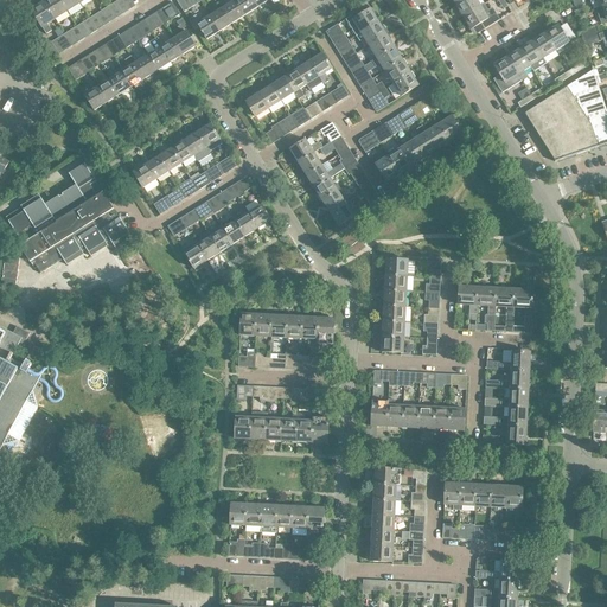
[(59,0),(49,0),(45,4),(56,20),(68,13),(59,0)]
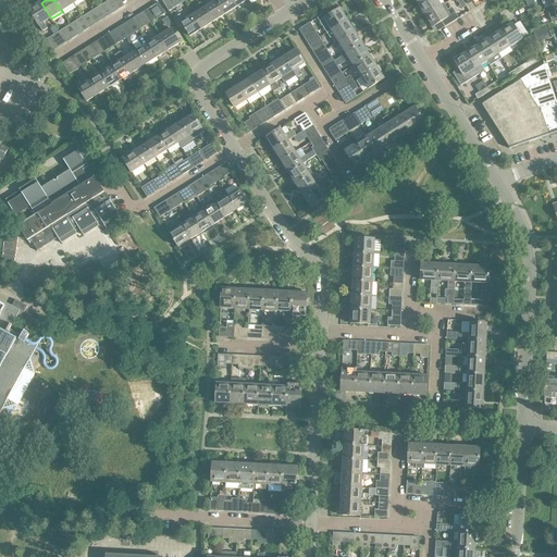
[(74,4),(71,0),(54,0),(62,12),(74,4)]
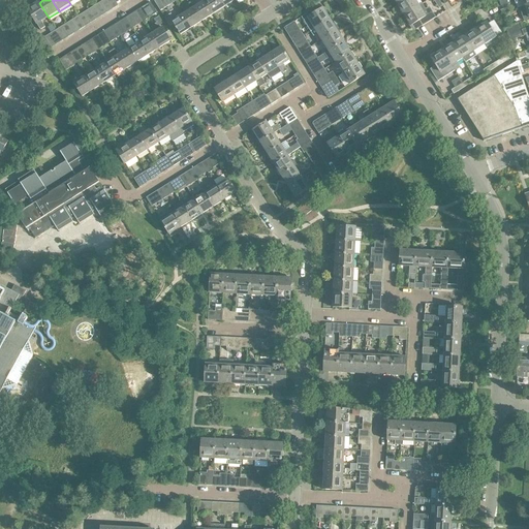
[(104,0),(100,3),(106,13),(118,6),(114,0),(104,0)]
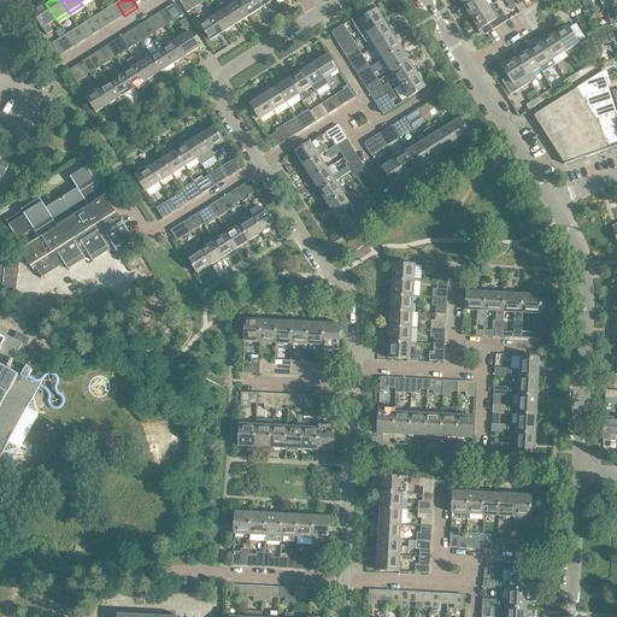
[(205,3),(203,0),(181,0),(180,1),(187,13),(205,3)]
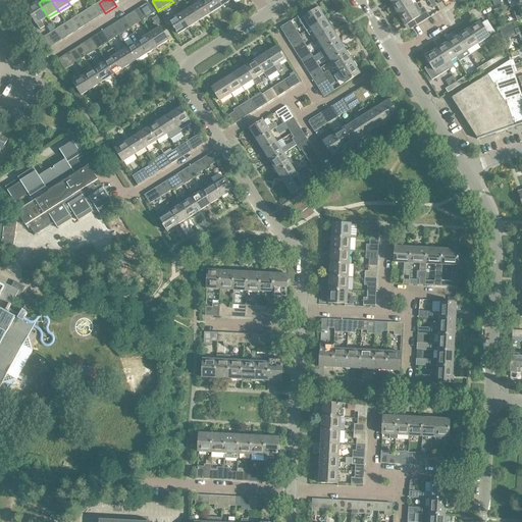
[(222,8),(216,0),(203,0),(202,1),(211,15),(222,8)]
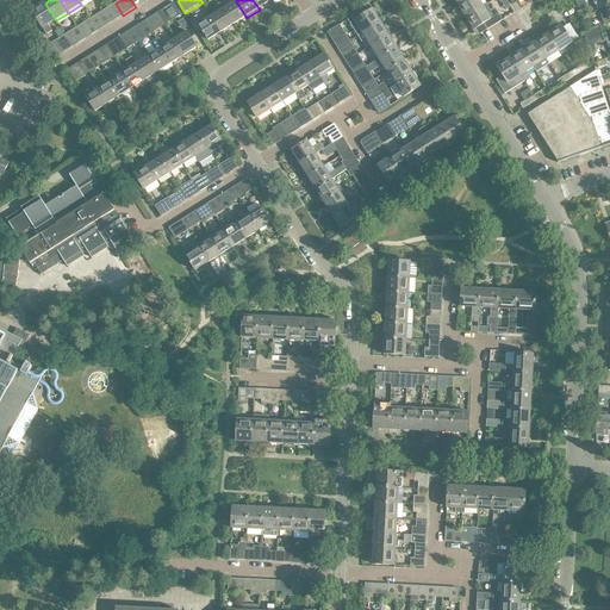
[(478,0),(466,0),(458,6),(466,19),(483,8),(478,0)]
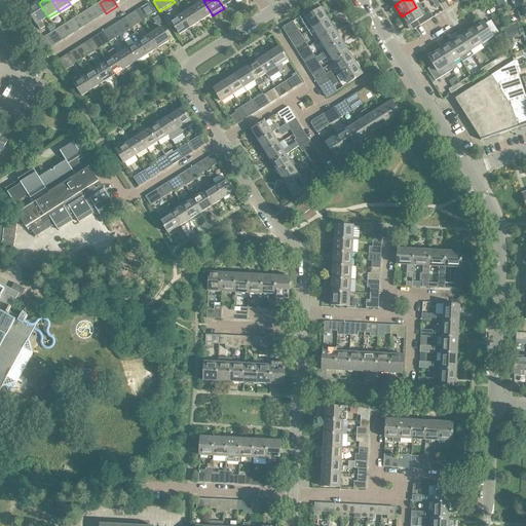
[(440,6),(436,0),(430,0),(437,9),(440,6)]
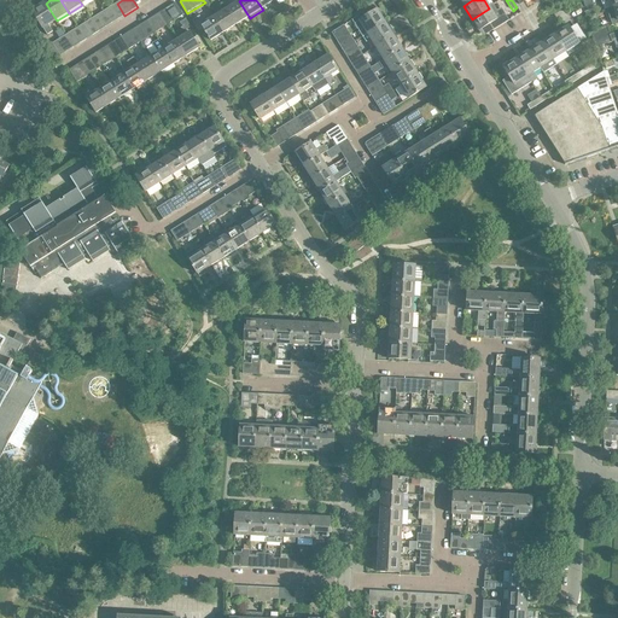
[(239,1),(227,10),(237,25),(250,18),(239,1)]
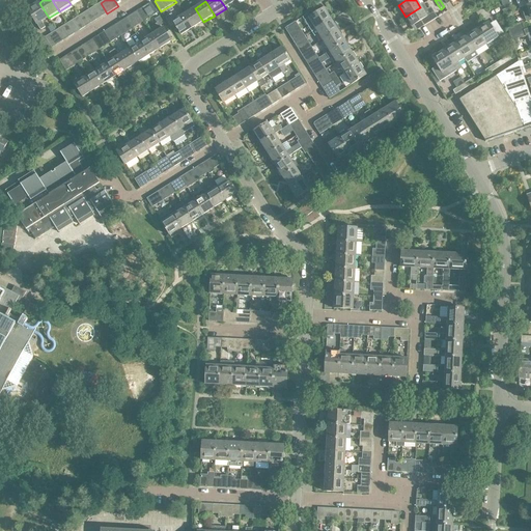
[(49,18),(39,3),(27,10),(37,25),(40,31),(46,28),(42,23),(49,18)]
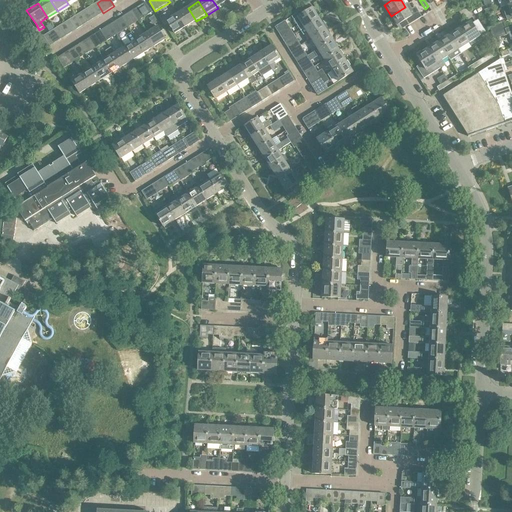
[(97,3),(86,9),(93,20),(103,13),(97,3)]
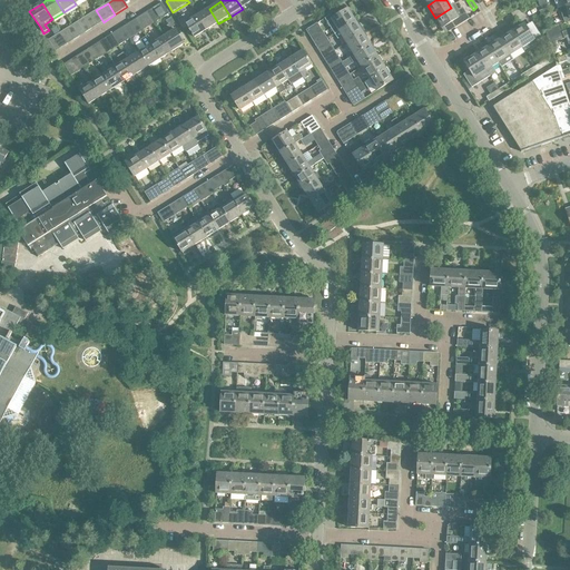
[(163,3),(147,12),(154,25),(169,15),(163,3)]
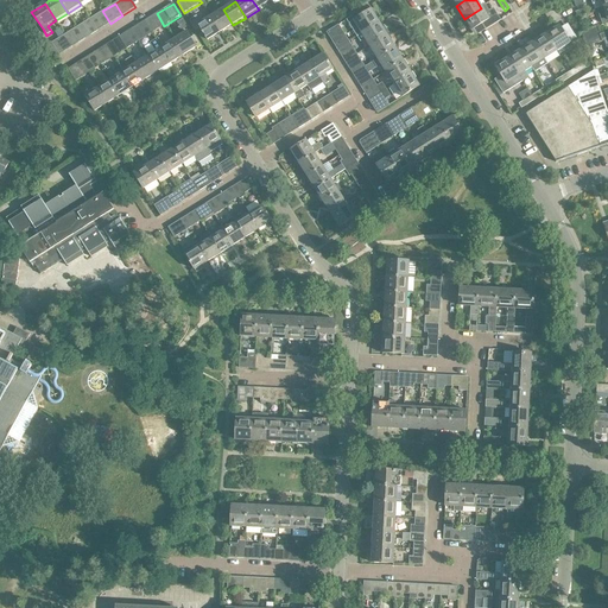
[(607,5),(603,7),(597,8),(602,23),(607,20),(607,5)]
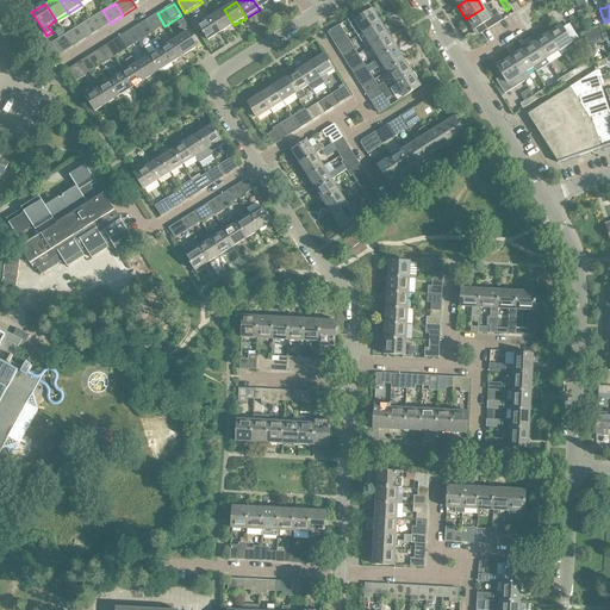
[(483,8),(466,19),(474,32),(484,25),(487,31),(502,22),(498,16),(491,20),(483,8)]
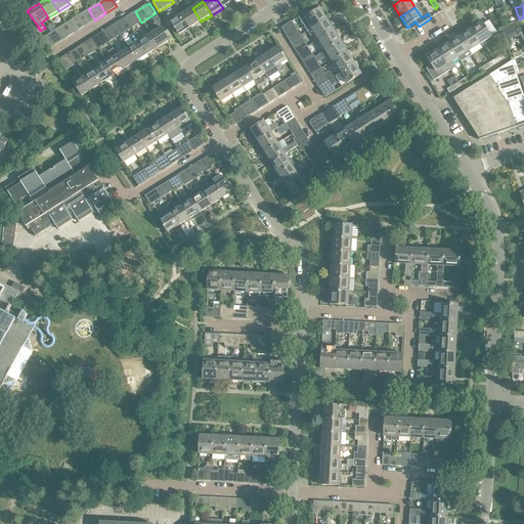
[(201,22),(192,8),(181,14),(190,29),(201,22)]
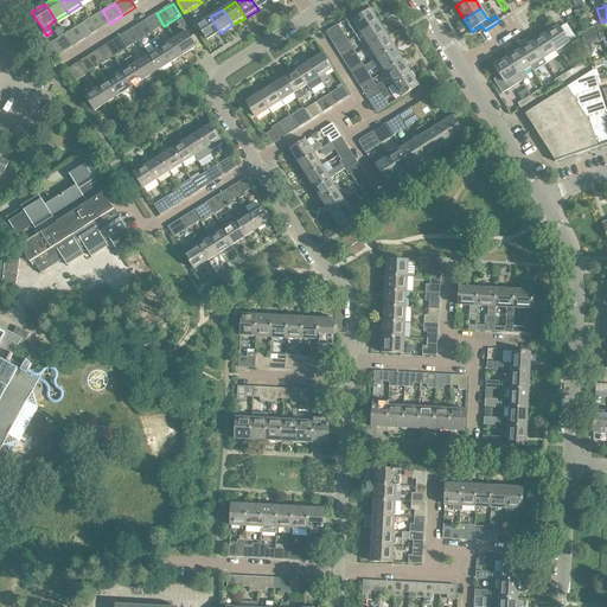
[(110,24),(102,11),(90,19),(97,32),(110,24)]
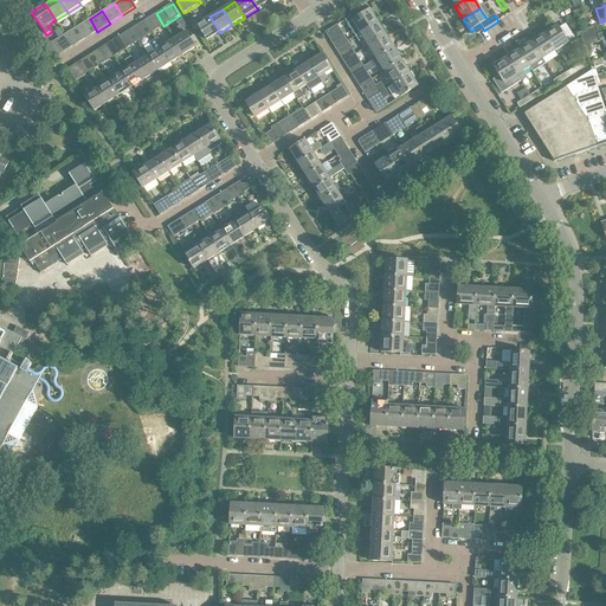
[(356,38),(378,24),(369,11),(354,20),(352,17),(346,20),(356,38)]
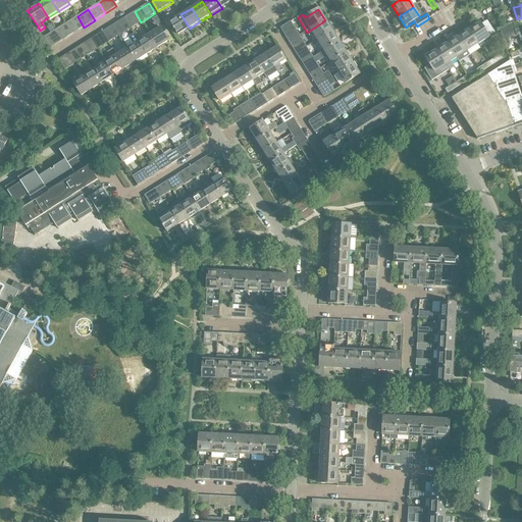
[(135,11),(123,18),(131,29),(141,22),(135,11)]
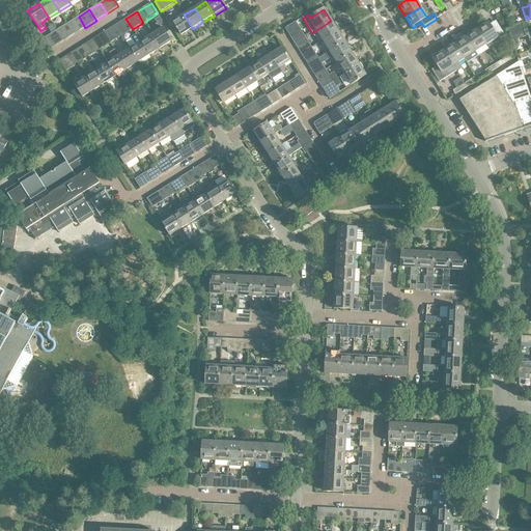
[(193,29),(184,15),(175,20),(172,15),(165,19),(171,27),(174,25),(182,36),(193,29)]
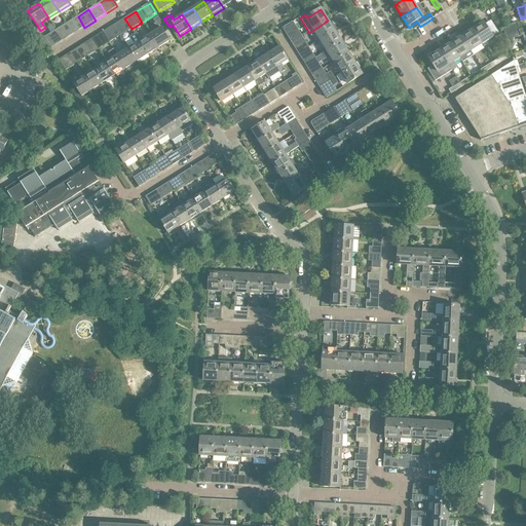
[(84,28),(78,16),(67,24),(73,34),(84,28)]
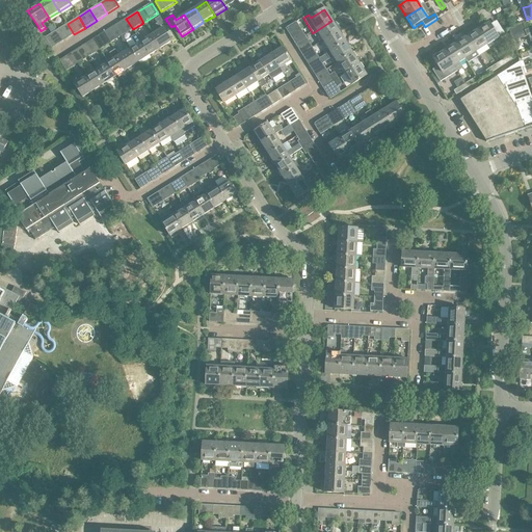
[(133,29),(126,19),(114,26),(122,36),(133,29)]
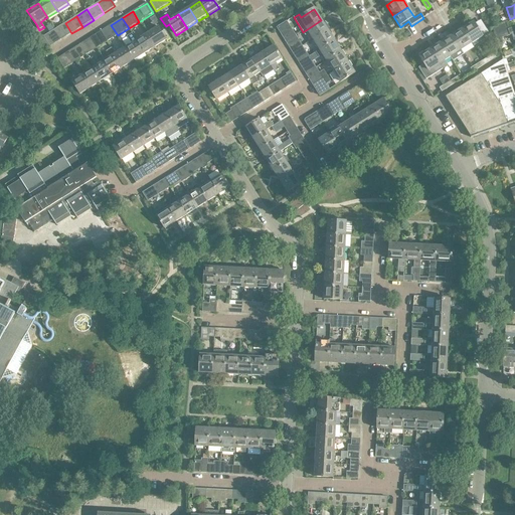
[(323,24),(321,20),(303,32),(306,36),(309,33),(313,40),(328,31),(330,29),(326,23),(323,24)]
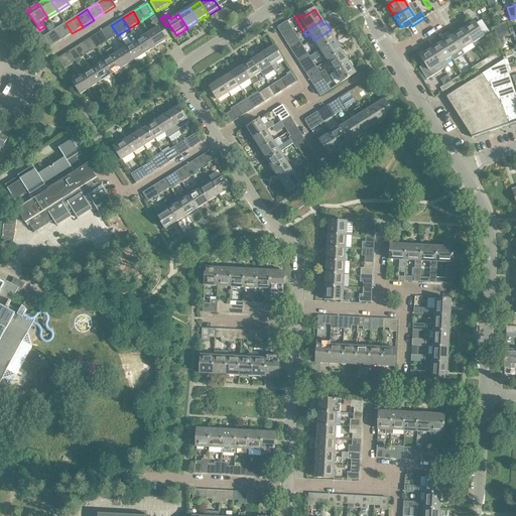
[(286,43),(297,36),(287,21),(277,28),(286,43)]
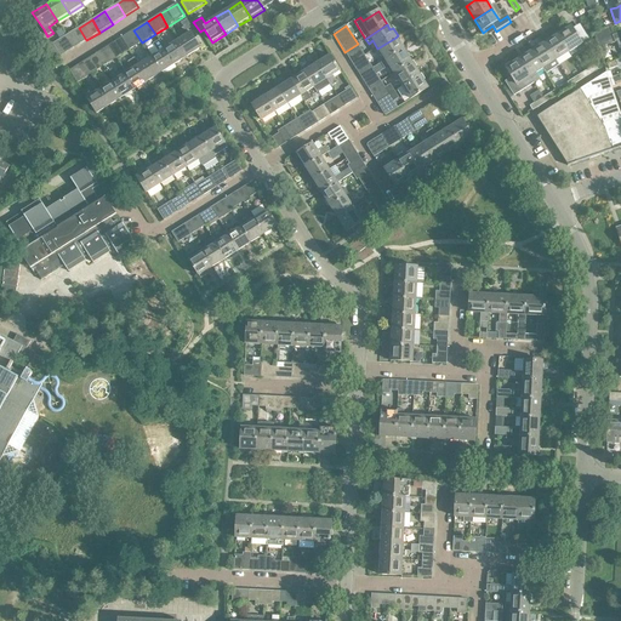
[(571,28),(558,35),(569,53),(582,45),(581,44),(588,39),(580,26),(573,29),(571,28)]
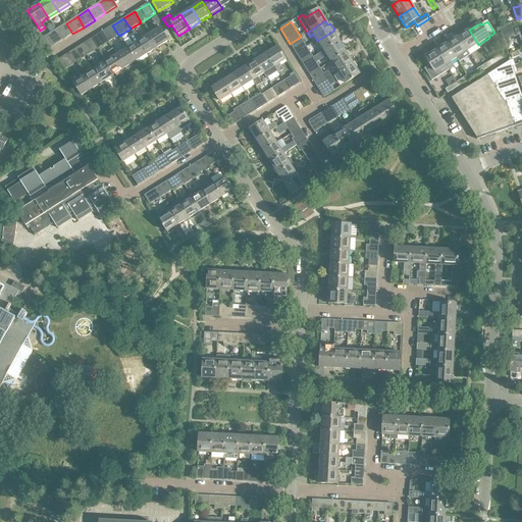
[(66,23),(56,31),(62,41),(72,34),(66,23)]
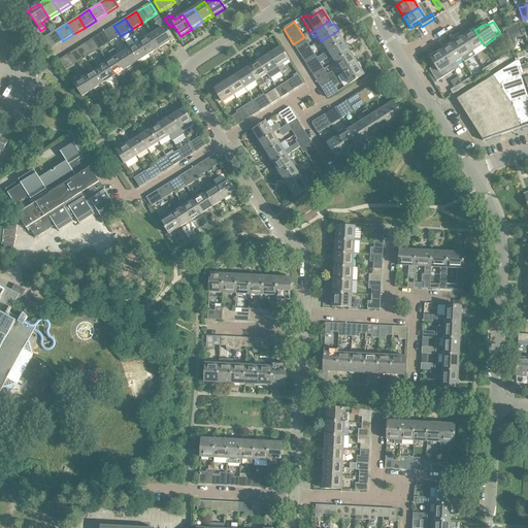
[(507,35),(521,31),(519,24),(504,29),(505,31),(507,35)]
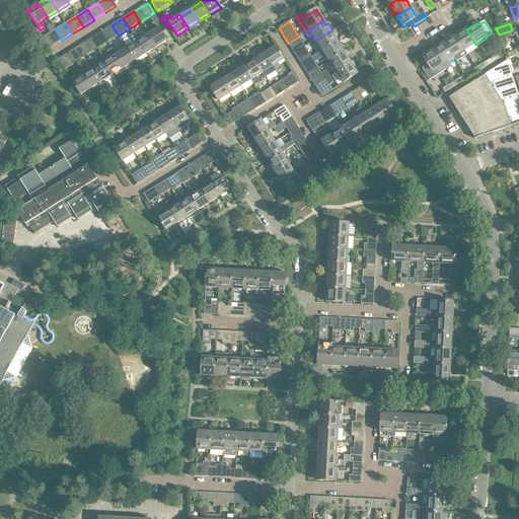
[(112,25),(101,32),(107,43),(119,35),(112,25)]
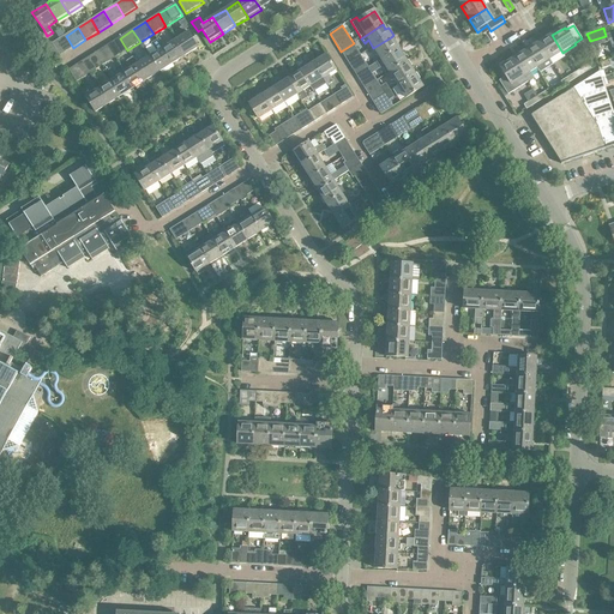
[(175,41),(186,58),(199,49),(188,32),(175,41)]
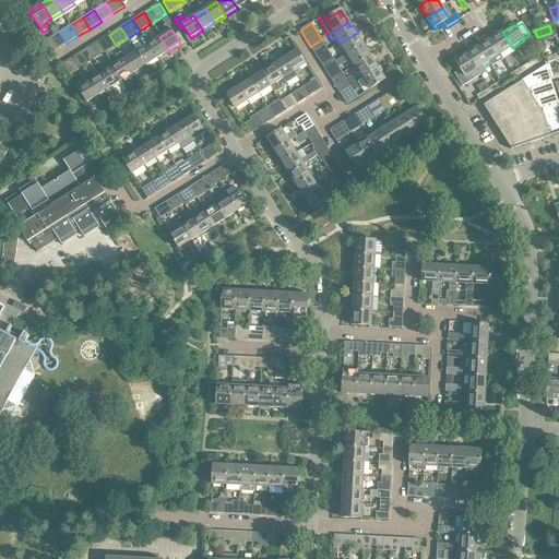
[(512,48),(502,32),(502,33),(500,30),(494,34),(495,37),(491,39),(501,55),(512,48)]
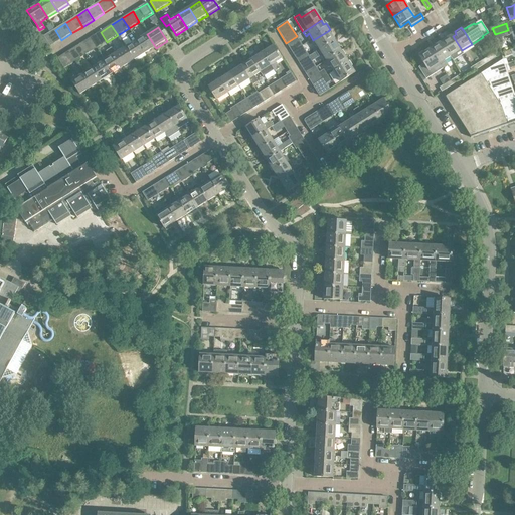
[(514,27),(508,30),(495,34),(497,40),(512,35),(514,41),(514,40),(514,27)]
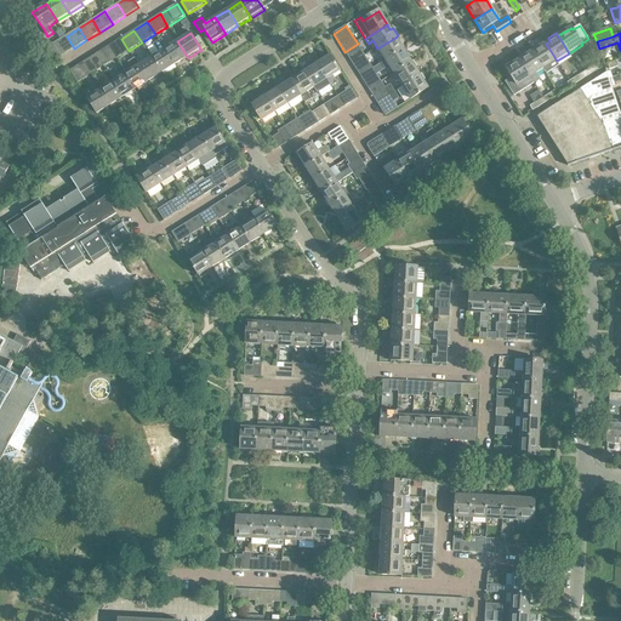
[(74,49),(67,36),(52,45),(61,57),(74,49)]
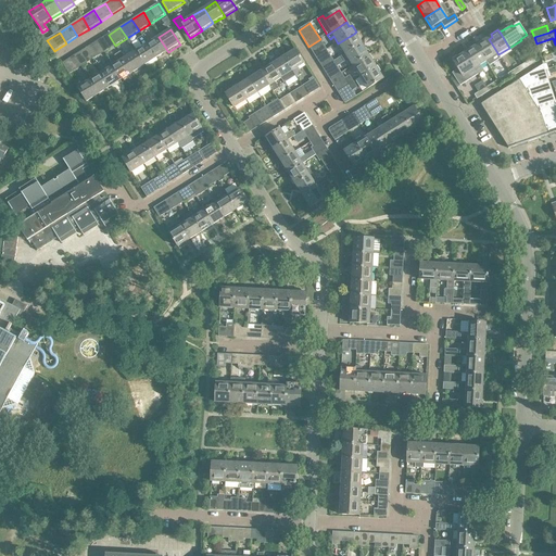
[(354,34),(338,43),(345,55),(362,46),(354,34)]
